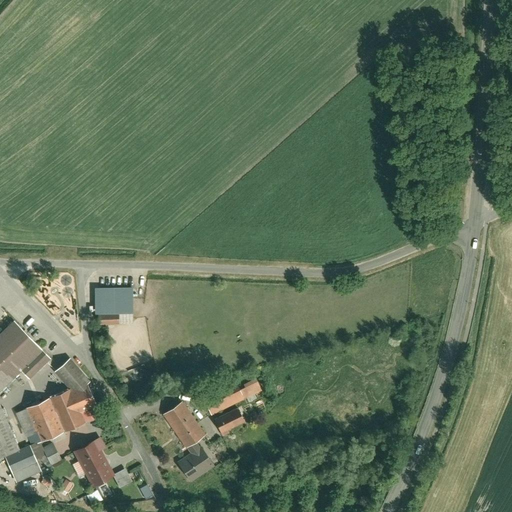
[(131,287),(93,287),(93,314),(99,314),(99,326),(117,326),(117,314),(132,314),(131,287)]
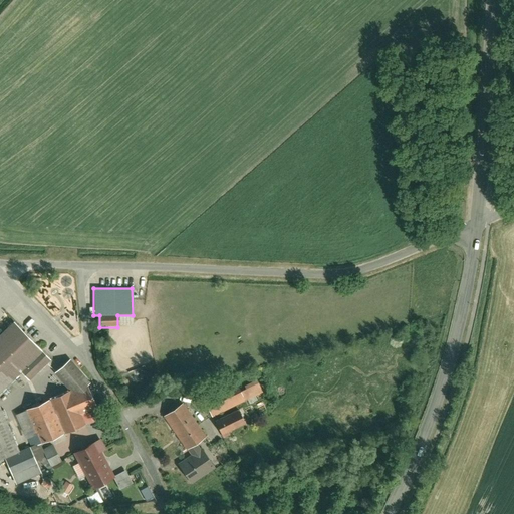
[(41,351),(11,320),(0,330),(0,389),(19,371),(28,381),(50,360),(48,358),(55,351),(49,344),(41,351)]
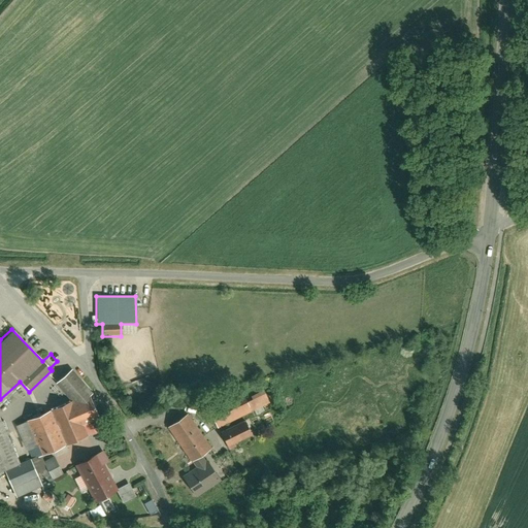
[(41,348),(46,353),(53,347),(47,341),(41,348)]
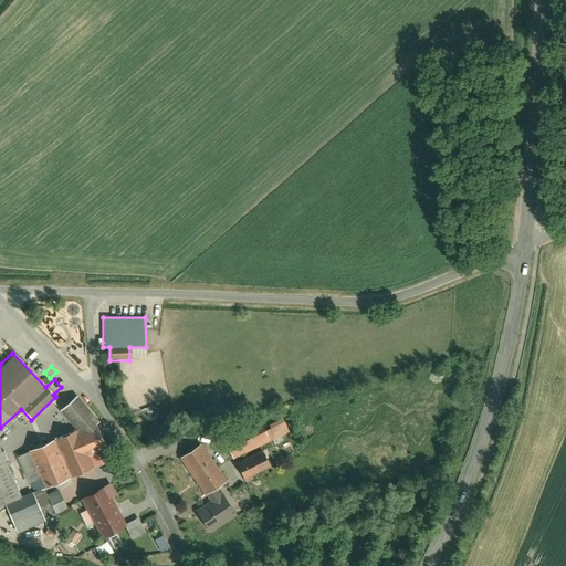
[(29,481),(32,492),(42,488),(107,462),(92,425),(100,418),(77,394),(58,411),(75,431),(24,451),(35,479),(29,481)]
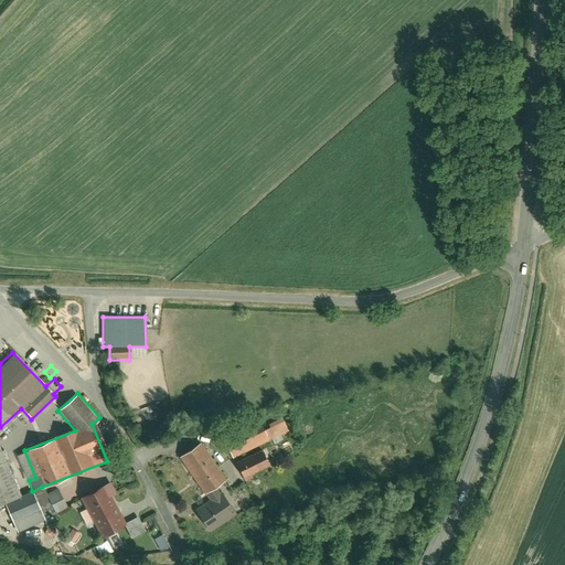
[(237,438),(245,452),(258,446),(287,432),(279,416),(266,424),(267,427),(263,429),(260,426),(237,438)]
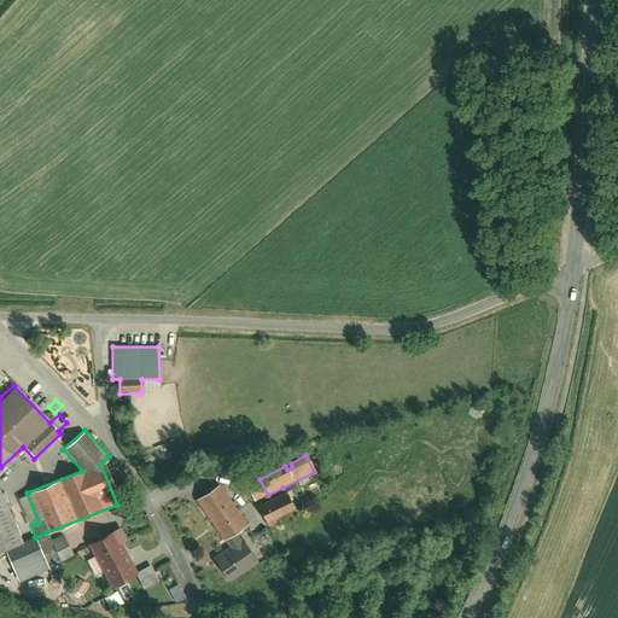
[(239,536),(238,537),(235,534),(248,526),(217,483),(192,501),(221,543),(223,542),(226,546),(210,557),(228,582),(243,571),(256,563),(257,561),(239,536)]
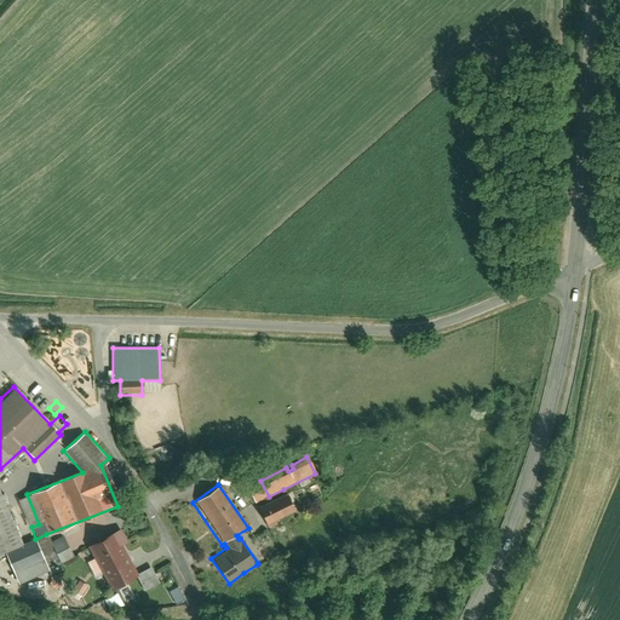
[(267,526),(294,511),(285,493),(257,506),(267,526)]
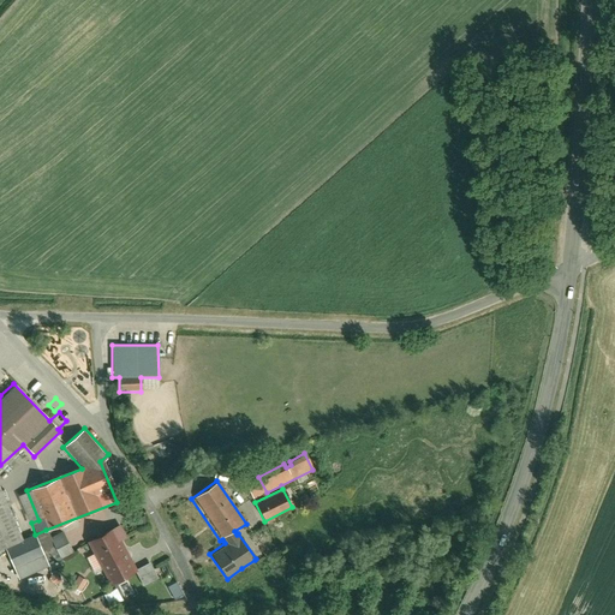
[(35,535),(21,539),(0,490),(0,547),(5,545),(17,578),(58,562),(46,530),(35,535)]
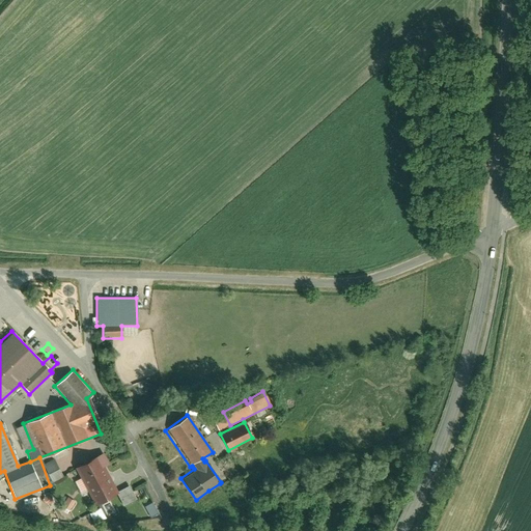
[(102,453),(74,468),(93,506),(116,495),(102,468),(108,465),(102,453)]
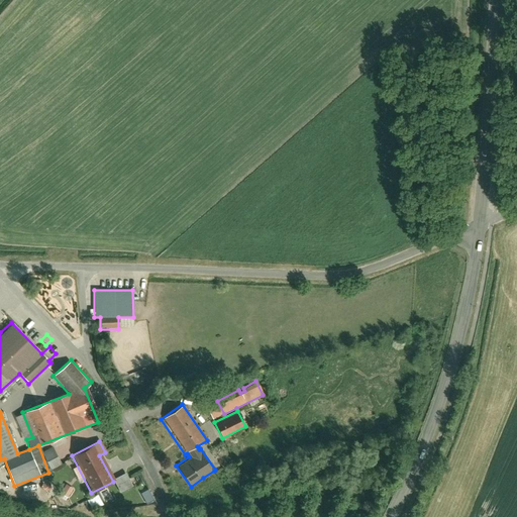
[(52,491),(47,482),(40,485),(44,494),(52,491)]
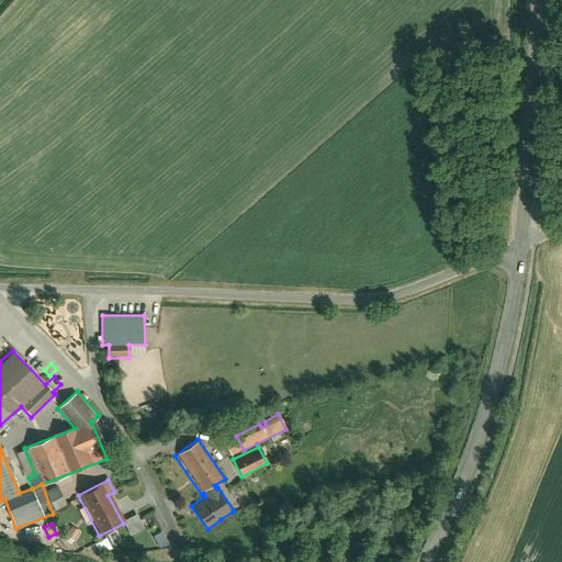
[(79,532),(69,527),(64,538),(74,543),(79,532)]
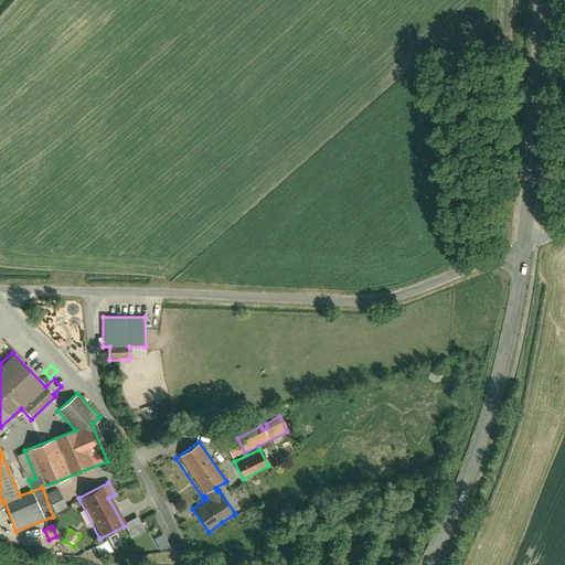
[(117,534),(108,537),(114,550),(123,546),(117,534)]
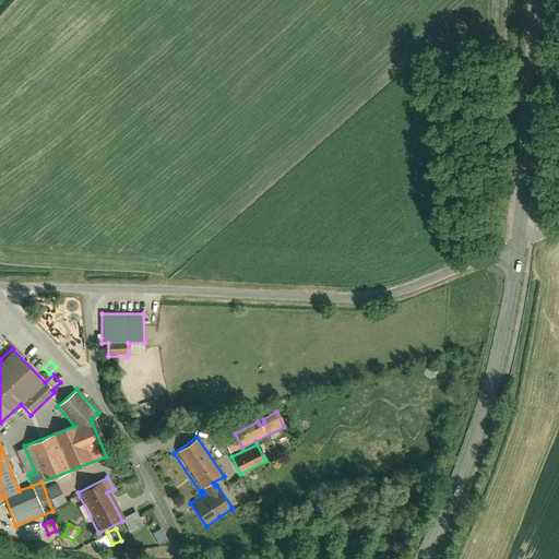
[(154,533),(159,545),(168,540),(163,530),(154,533)]
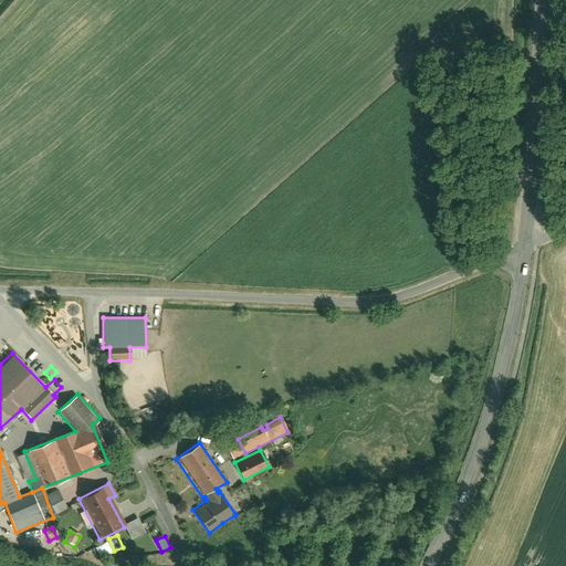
[(108,541),(97,547),(103,558),(114,552),(108,541)]
